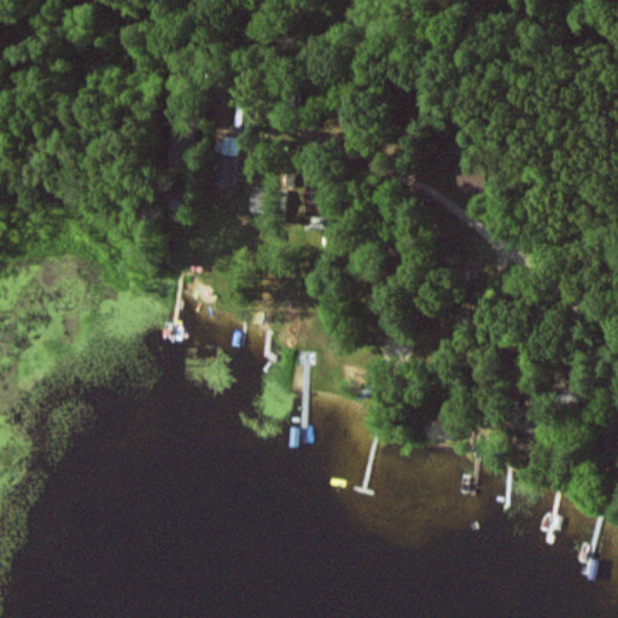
[(239,157),(219,156),(217,185),(238,186),(239,157)]
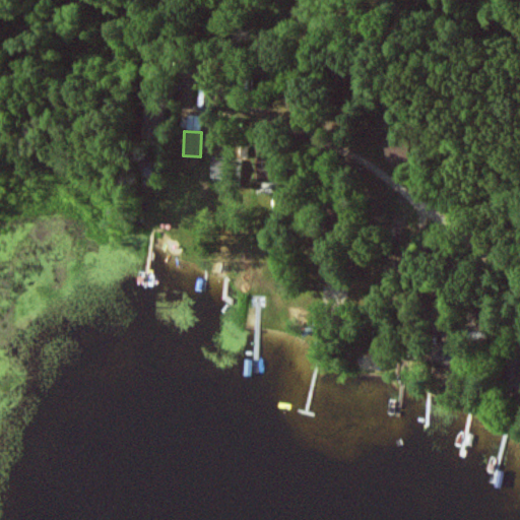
[(259,181),(278,180),(278,157),(259,157),(259,181)]
